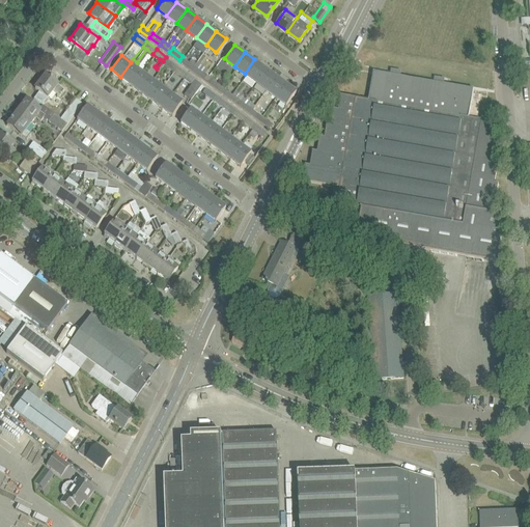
[(187,59),(183,56),(179,60),(190,67),(195,60),(190,56),(187,59)]
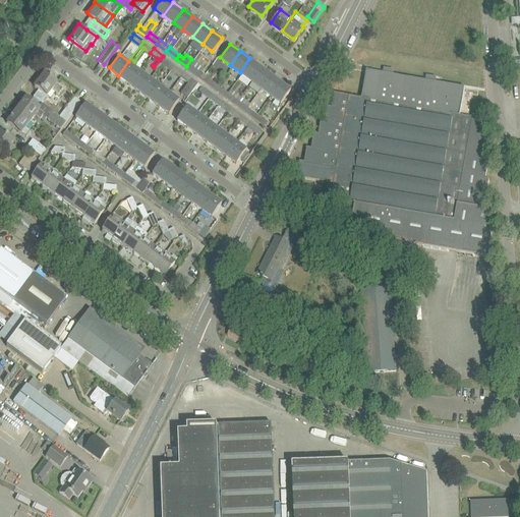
[(163,56),(160,60),(170,67),(173,63),(163,56)]
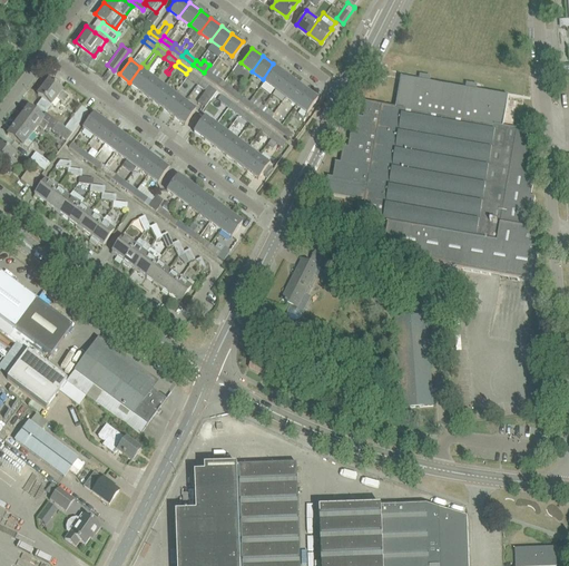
[(273,64),(263,79),(273,87),(284,72),(273,64)]
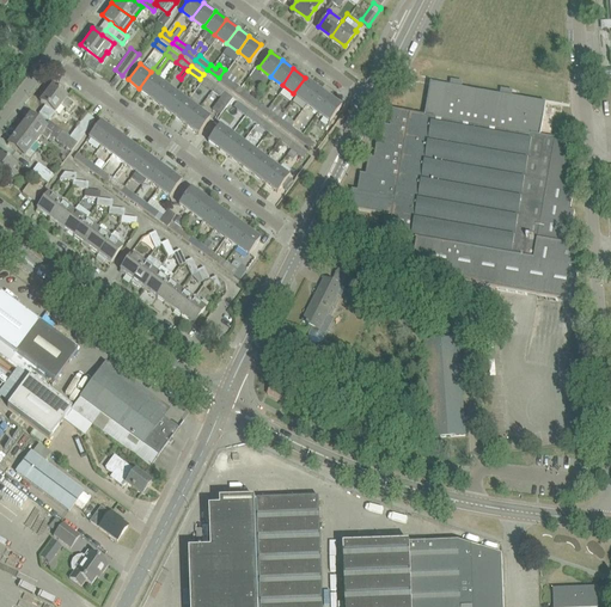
[(225,69),(219,78),(234,90),(238,85),(227,77),(230,73),(225,69)]
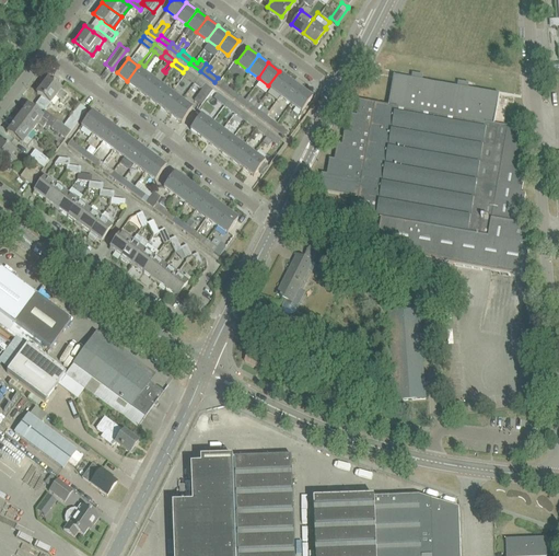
[(138,66),(127,81),(138,89),(149,73),(138,66)]
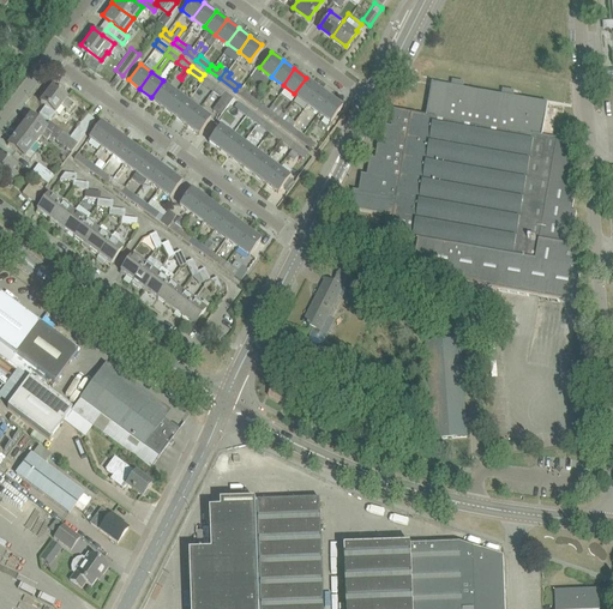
[(216,83),(204,74),(200,79),(212,88),(216,83)]
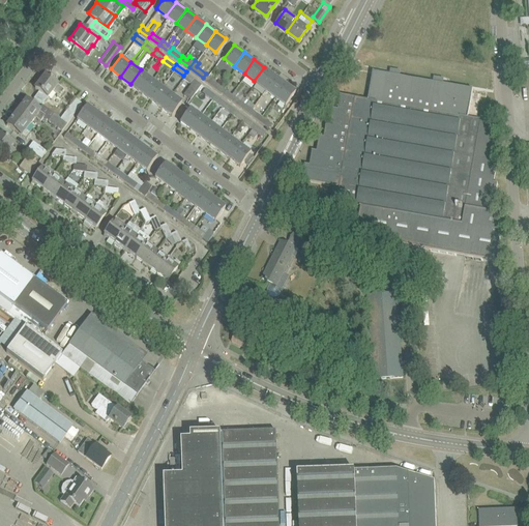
[(264,67),(254,81),(264,88),(274,75),(264,67)]
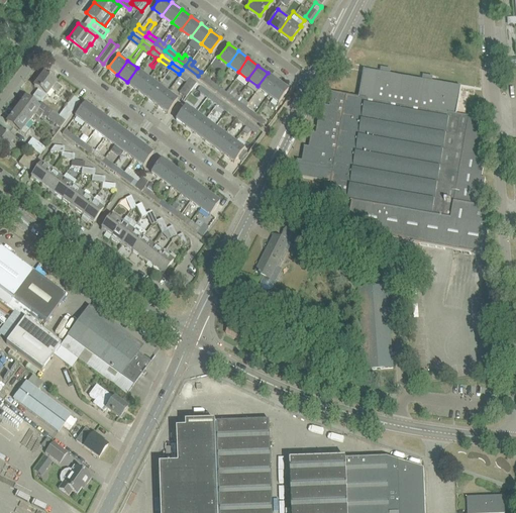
[(137,68),(127,82),(137,89),(147,75),(137,68)]
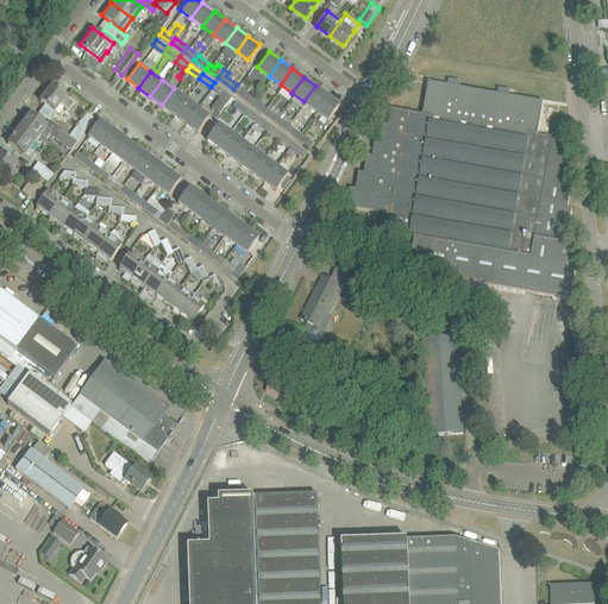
[(575,297),(574,278),(571,240),(570,240),(570,241),(569,241),(571,225),(572,225),(568,224),(570,207),(571,207),(566,206),(569,190),(570,190),(570,189),(565,188),(568,172),(569,172),(569,171),(564,170),(566,155),(568,153),(562,153),(565,137),(566,137),(537,131),(541,100),(428,81),(422,111),(390,105),(387,123),(382,121),(380,138),(374,137),(371,153),(365,153),(363,170),(357,169),(355,186),(349,186),(346,203),(374,208),(389,211),(388,214),(382,213),(380,227),(386,228),(386,230),(414,234),(408,268),(406,268),(406,269),(577,299),(575,297)]
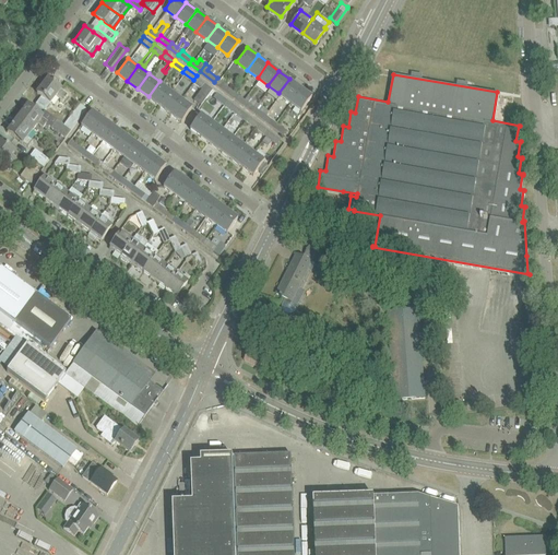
[(40,93),(35,101),(44,107),(55,93),(61,98),(67,92),(59,86),(59,85),(46,75),(36,90),(40,93)]
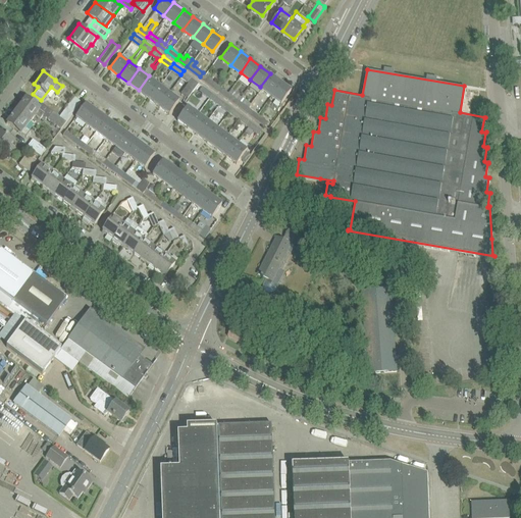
[(187,80),(180,88),(188,94),(197,81),(184,70),(180,74),(187,80)]
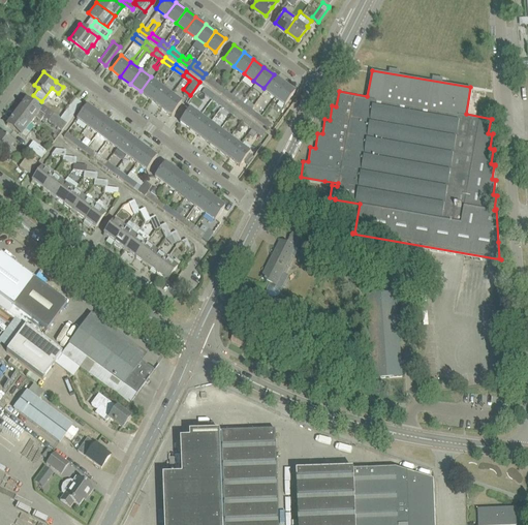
[(220,84),(206,73),(203,78),(217,88),(220,84)]
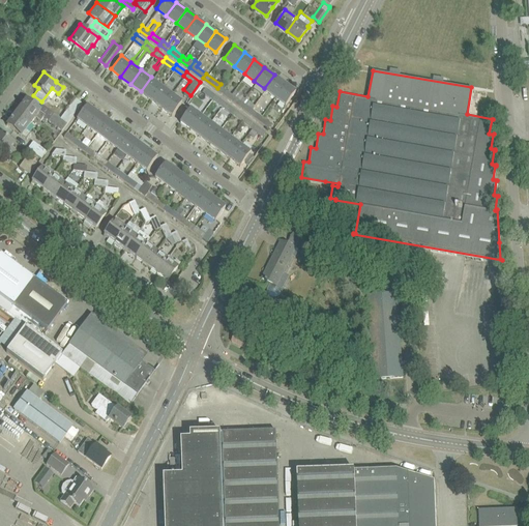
[(228,75),(223,82),(226,84),(231,77),(228,75)]
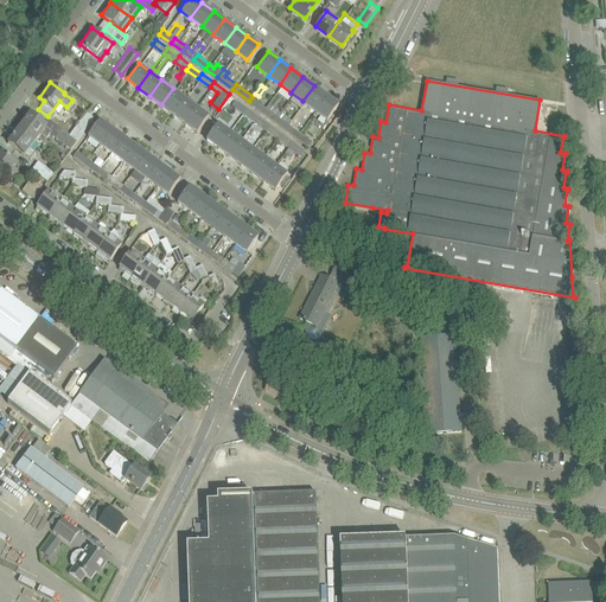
[(303,101),(314,109),(325,94),(314,85),(303,101)]
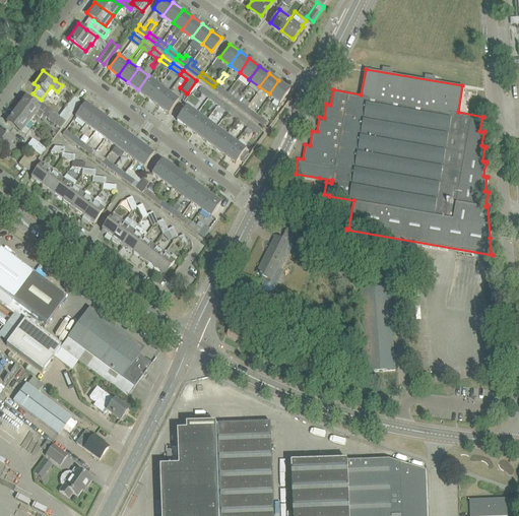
[(148,75),(138,89),(147,97),(157,83),(148,75)]
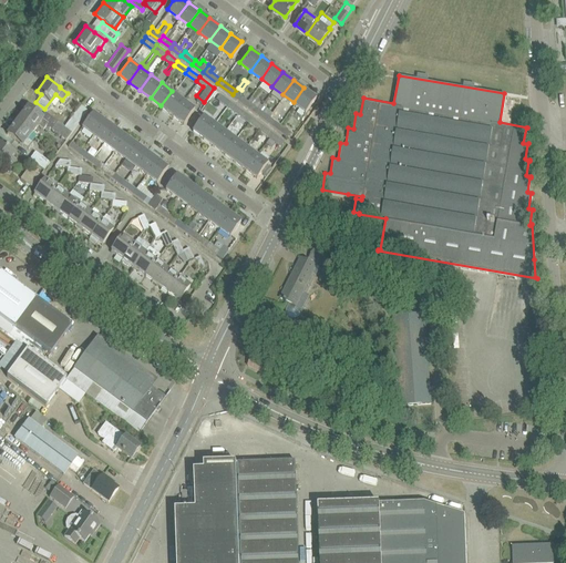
[(229,99),(214,88),(204,102),(208,105),(211,102),(214,104),(218,98),(226,103),(229,99)]
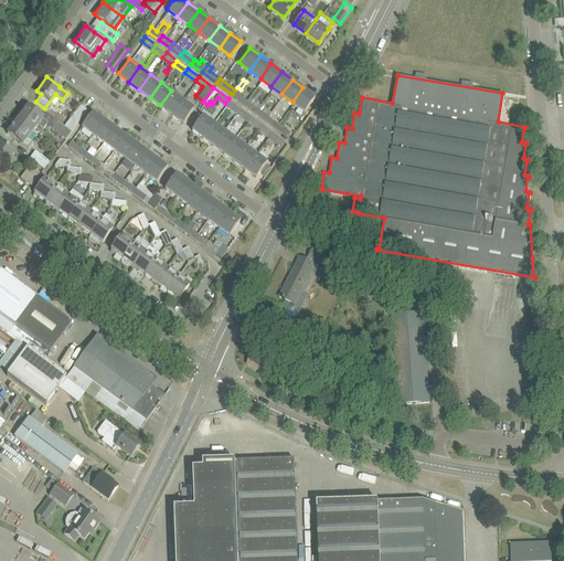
[(302,109),(314,95),(302,87),(293,102),(302,109)]
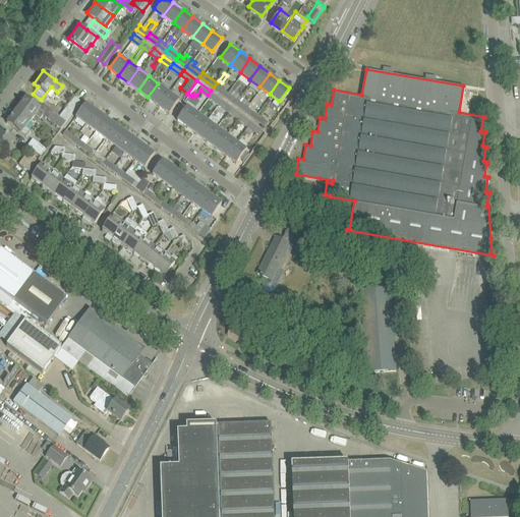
[(217,82),(214,87),(224,94),(230,85),(224,81),(221,85),(217,82)]
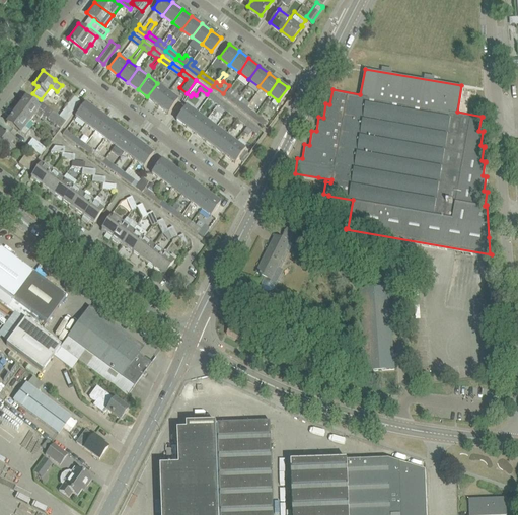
[(147,96),(157,103),(167,90),(157,83),(147,96)]
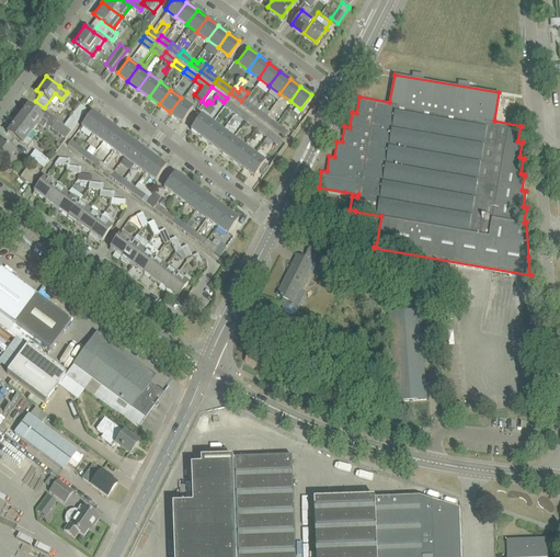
[(258,100),(248,92),(241,101),(251,109),(258,100)]
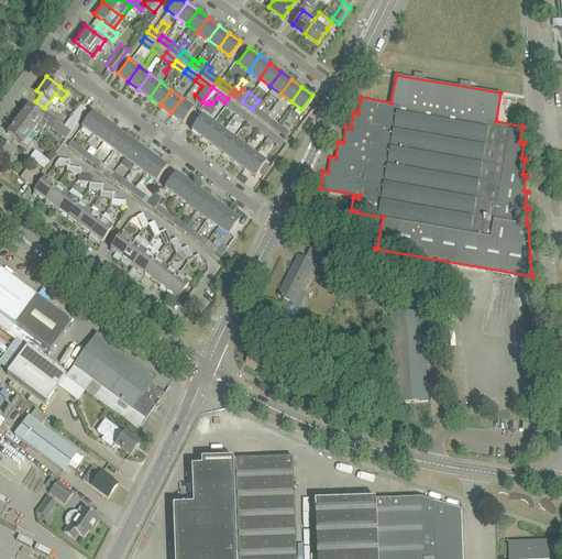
[(182,120),(193,106),(182,98),(171,112),(182,120)]
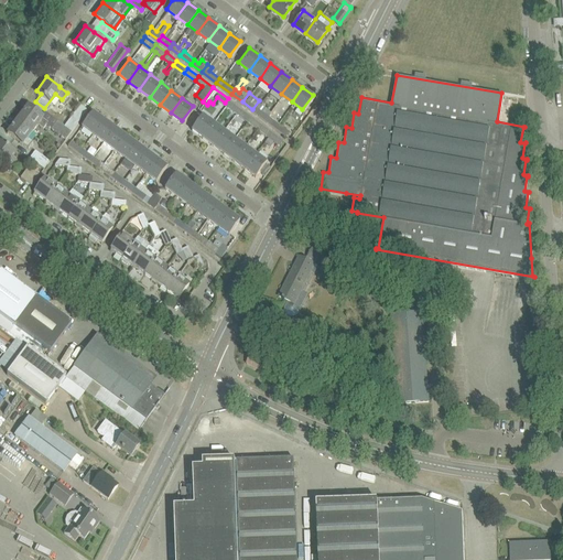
[(239,106),(228,98),(225,103),(236,110),(239,106)]
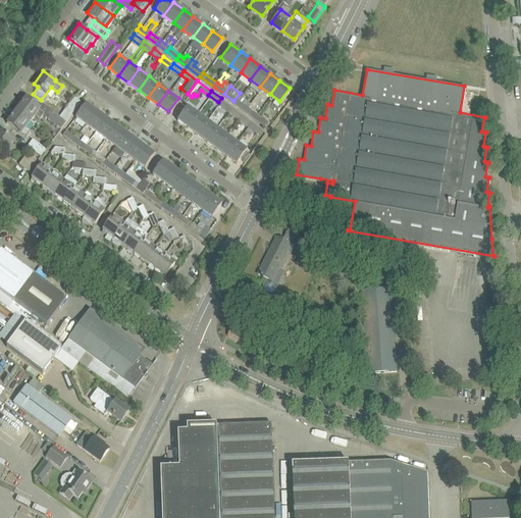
[(250,101),(240,93),(233,101),(244,108),(250,101)]
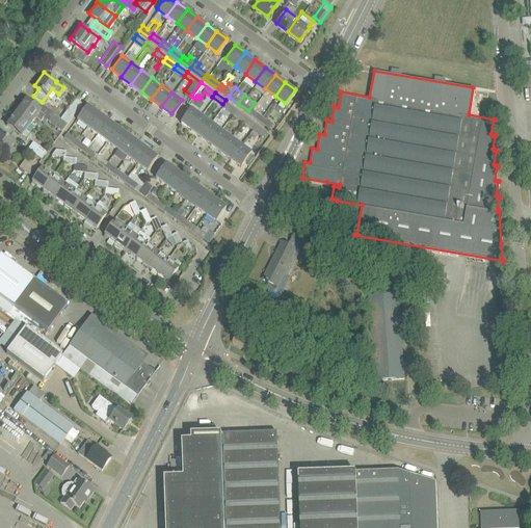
[(81,101),(74,96),(59,115),(65,121),(81,101)]
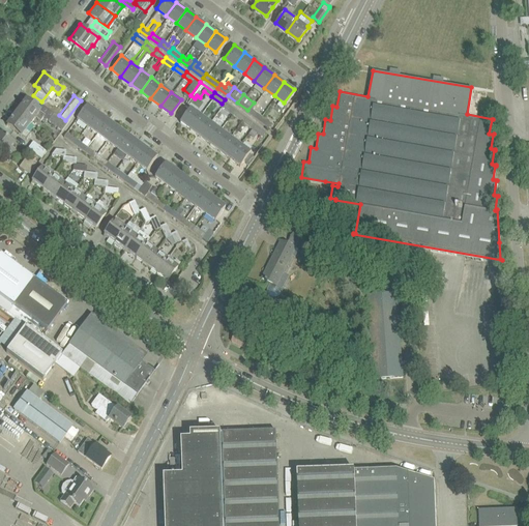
[(18,110),(16,109),(16,110),(29,120),(33,113),(39,117),(43,112),(25,97),(20,103),(22,104),(18,110)]
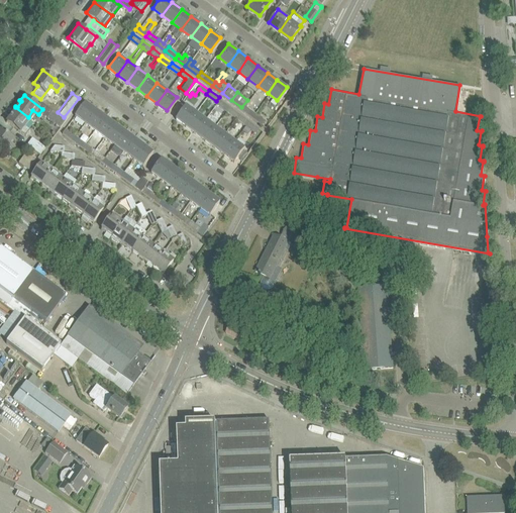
[(228,104),(219,97),(216,101),(225,108),(228,104)]
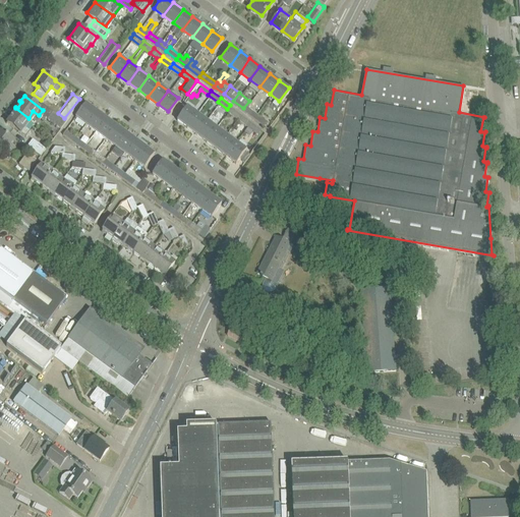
[(74,115),(83,122),(94,108),(84,101),(74,115)]
